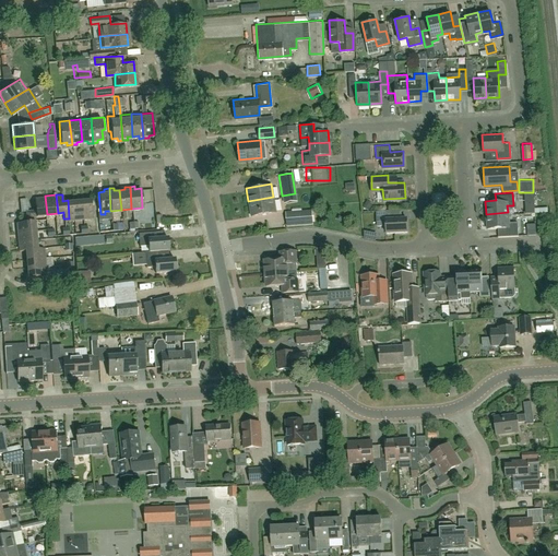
[(35,209),(36,215),(47,214),(45,196),(34,197),(35,209)]
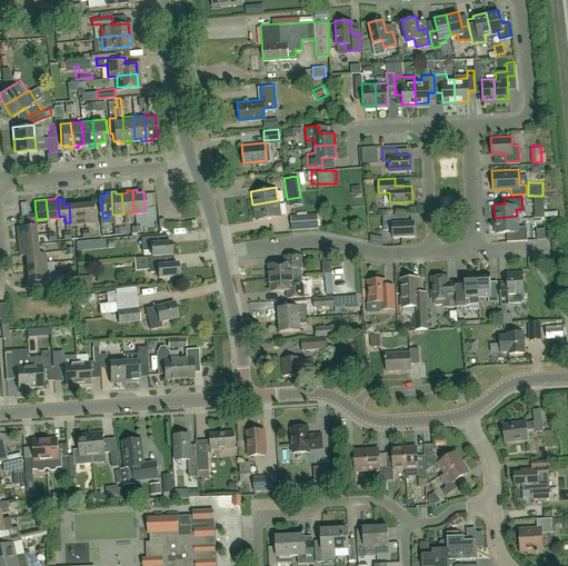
[(278,200),(252,205),(255,218),(280,214),(278,200)]
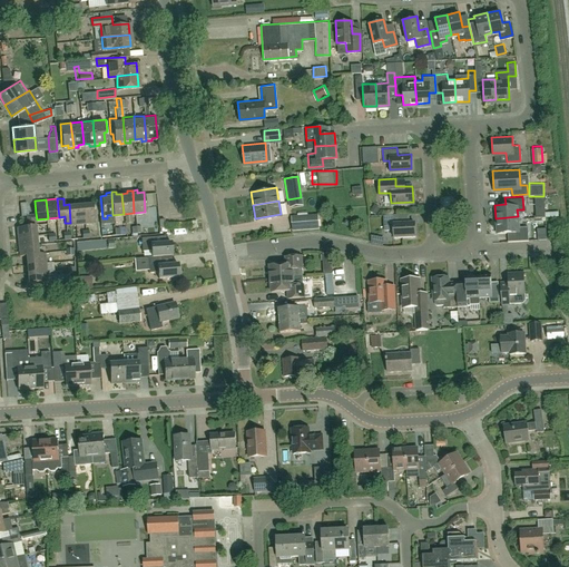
[(81,222),(94,221),(91,202),(80,203),(81,222)]
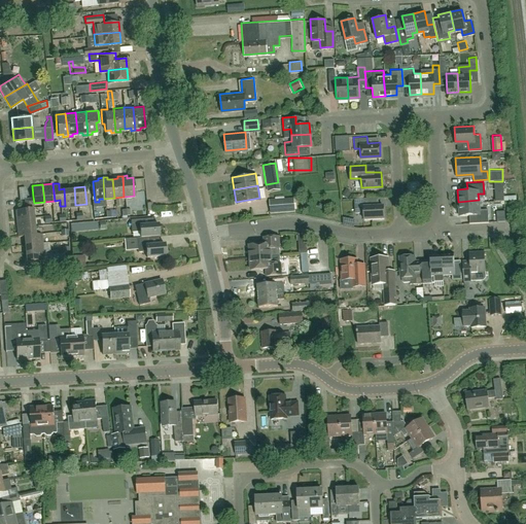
[(75,205),(74,187),(64,188),(65,206),(75,205)]
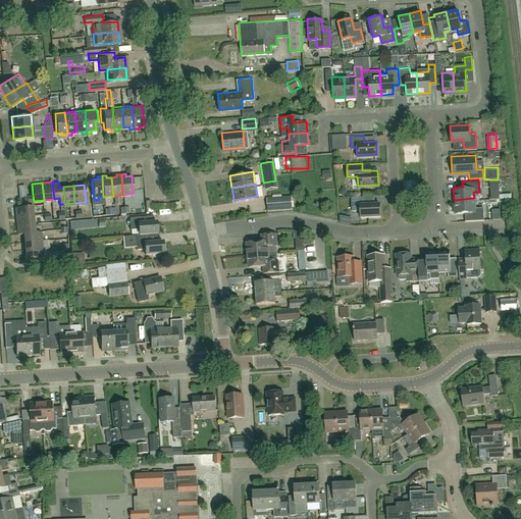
[(267,208),(292,207),(291,194),(266,196),(267,208)]
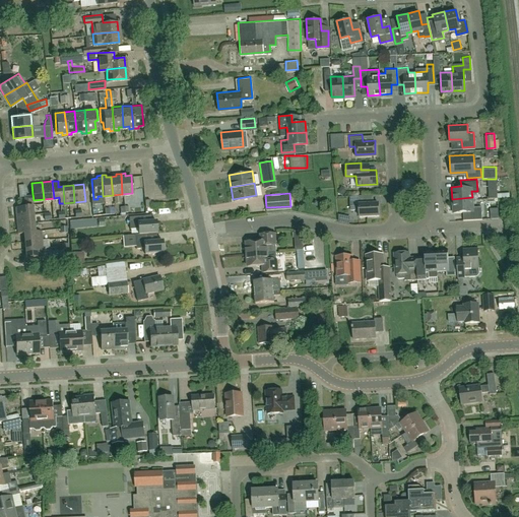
[(359,215),(378,214),(378,201),(364,201),(364,193),(349,194),(349,208),(359,207),(359,215)]
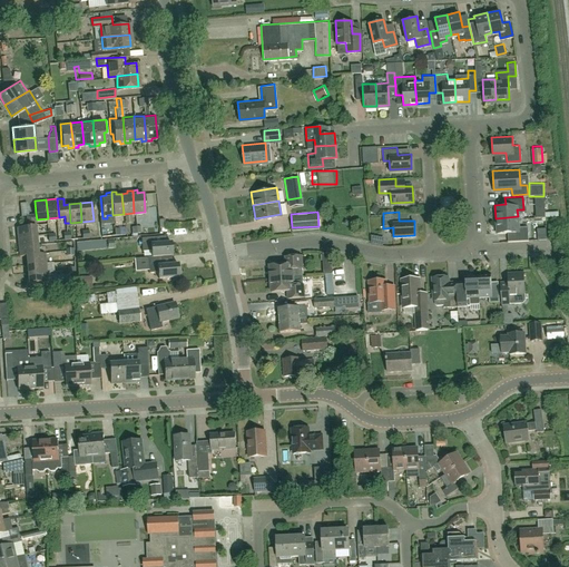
[(27,225),(33,224),(33,220),(37,220),(36,213),(26,214),(27,225)]
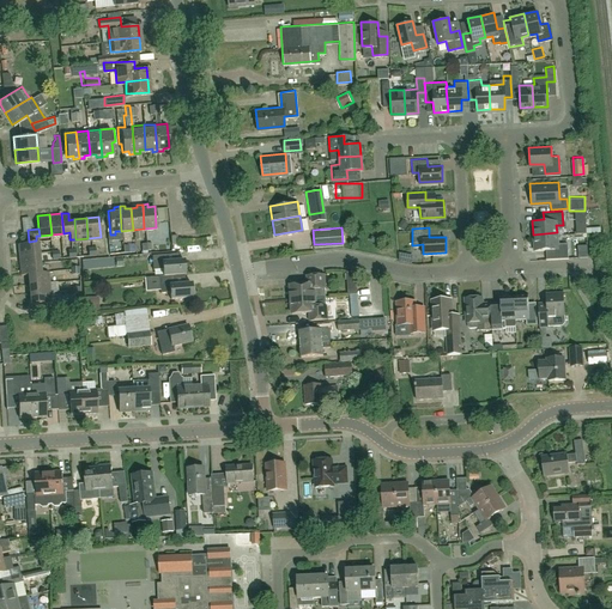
[(557,232),(533,235),(533,248),(545,248),(545,257),(568,256),(567,241),(557,242),(557,232)]
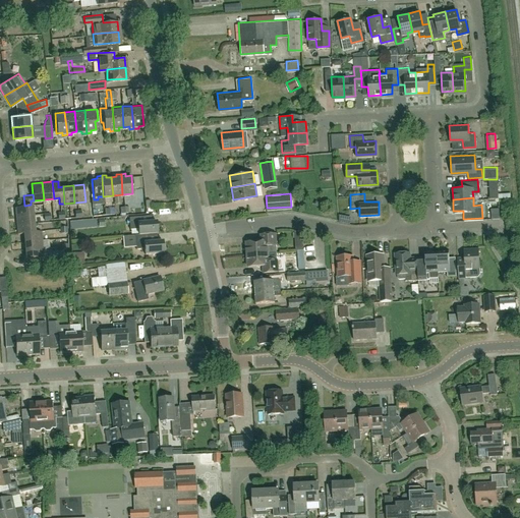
[(31,205),(24,206),(14,206),(15,215),(33,214),(32,205),(31,205)]
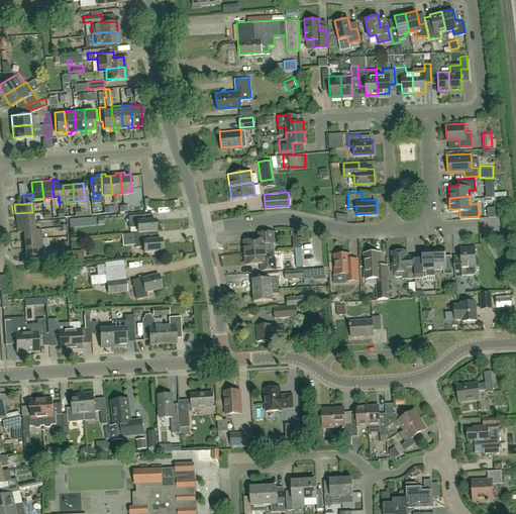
[(32,212),(15,213),(16,221),(32,220),(32,212)]
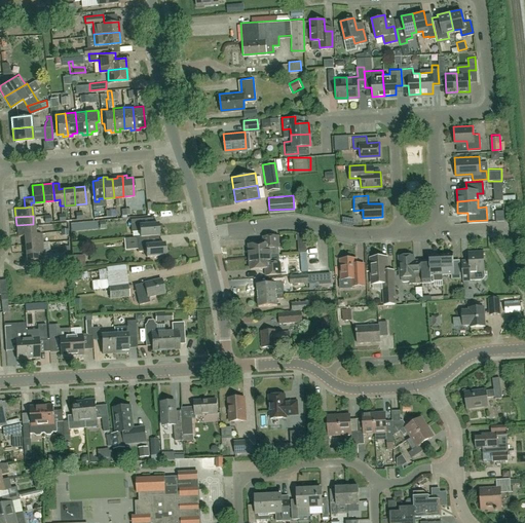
[(139,229),(139,234),(139,235),(148,234),(158,233),(157,221),(142,222),(142,217),(129,218),(130,230),(139,229)]
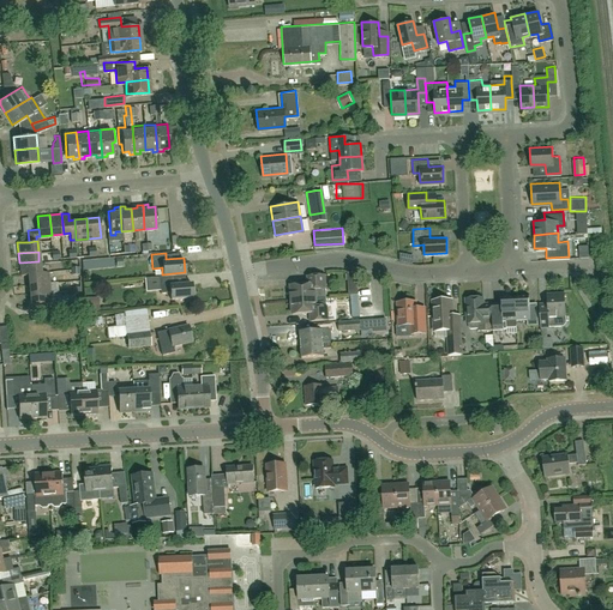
[(38,261),(19,263),(20,273),(28,272),(40,271),(38,261)]
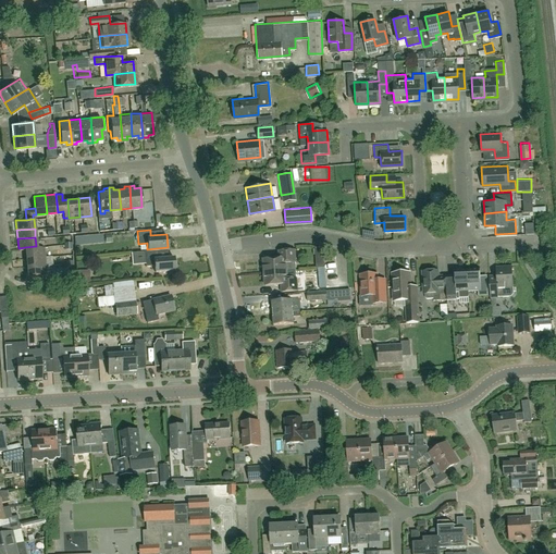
[(25,257),(44,255),(42,245),(36,246),(25,247),(25,257)]
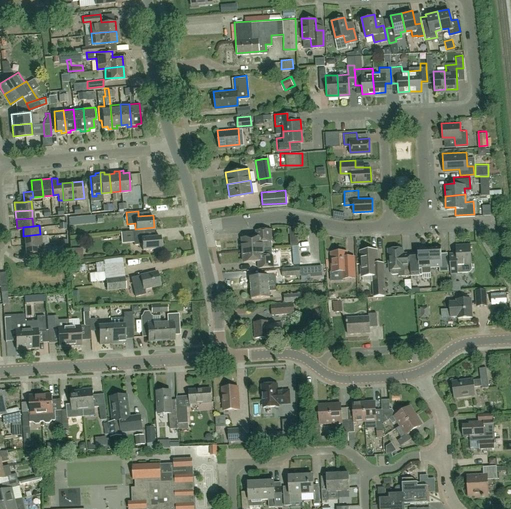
[(271,246),(271,239),(270,227),(255,229),(256,235),(241,236),(242,248),(262,247),(271,246)]
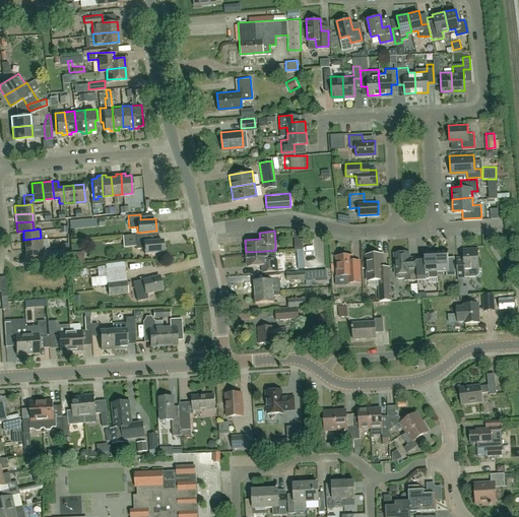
[(163,250),(161,239),(146,240),(146,232),(137,233),(137,232),(134,233),(135,247),(143,246),(143,252),(163,250)]
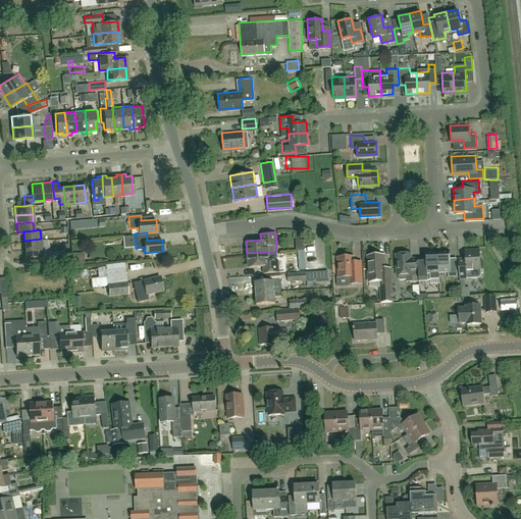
[(41,239),(23,241),(24,249),(42,247),(41,239)]
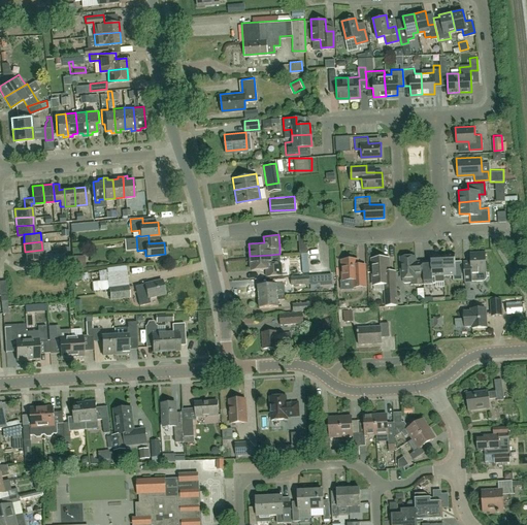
[(42,250),(25,252),(26,261),(43,259),(42,250)]
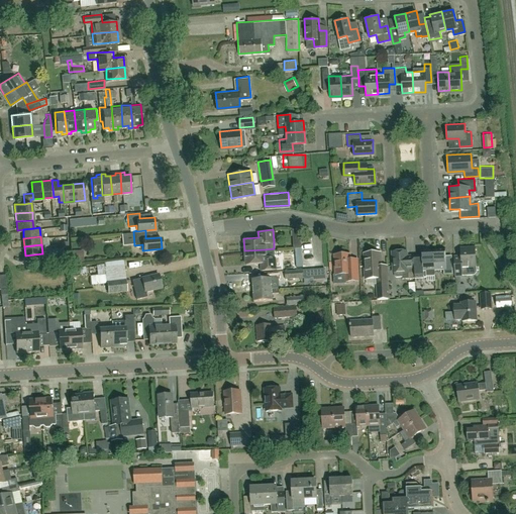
[(476,270),(475,265),(474,245),(459,246),(460,257),(453,258),(454,274),(459,273),(473,273),(476,270)]
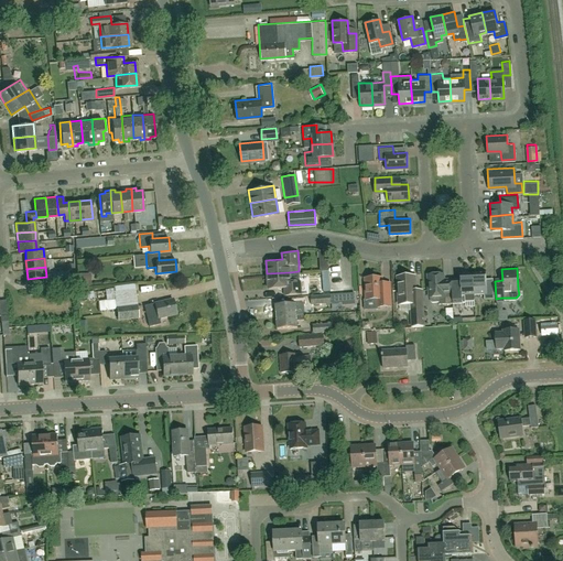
[(483,298),(494,297),(493,283),(486,283),(485,269),(472,270),(473,292),(483,292),(483,298)]
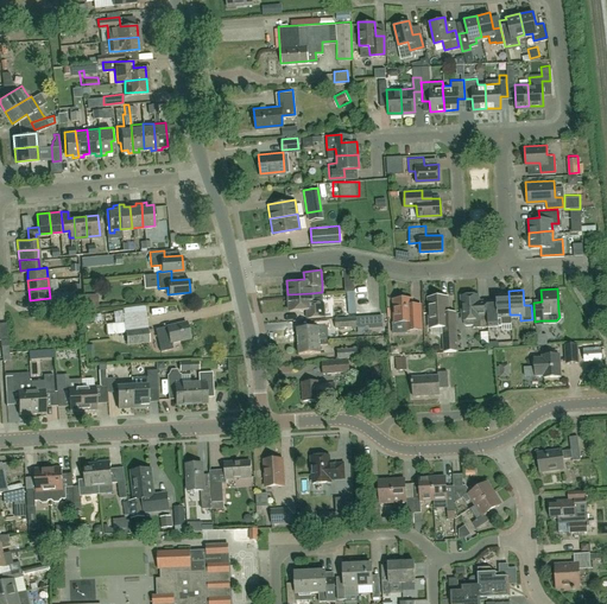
[(510,315),(509,291),(495,292),(495,298),(486,298),(487,324),(500,324),(500,316),(510,315)]
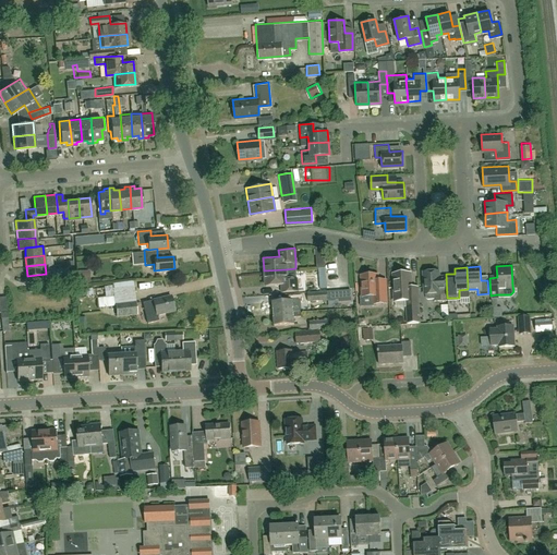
[(75,269),(75,280),(75,281),(76,281),(89,280),(88,268),(75,269)]
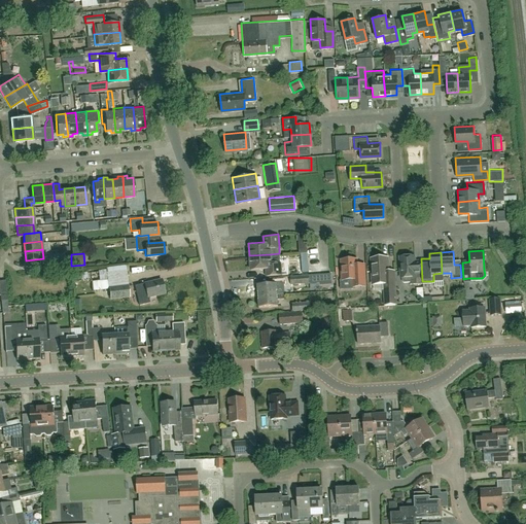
[(271,262),(270,254),(249,255),(250,268),(265,267),(266,274),(280,273),(280,260),(271,262)]
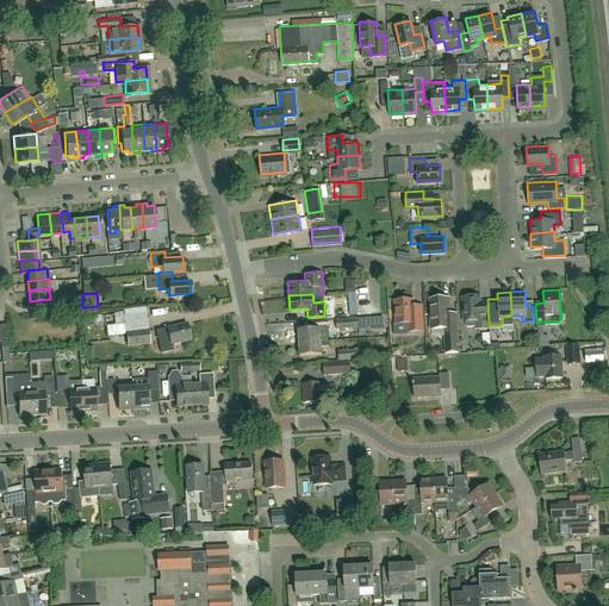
[(479,300),(479,294),(461,294),(464,318),(464,322),(466,324),(473,324),(473,326),(489,325),(488,299),(479,300)]
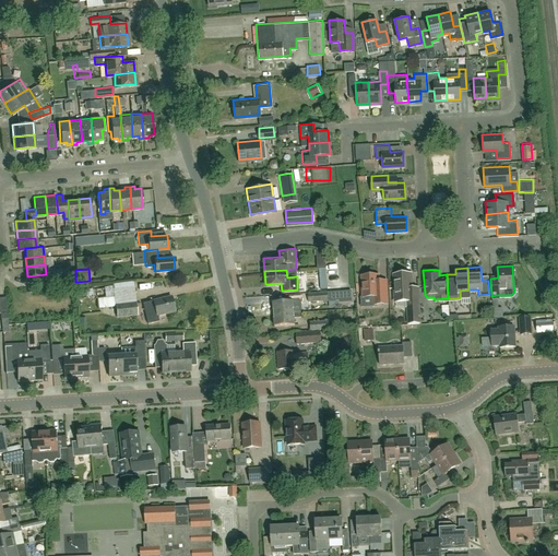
[(418,285),(411,285),(411,271),(392,272),(394,299),(405,298),(406,321),(420,321),(418,285)]
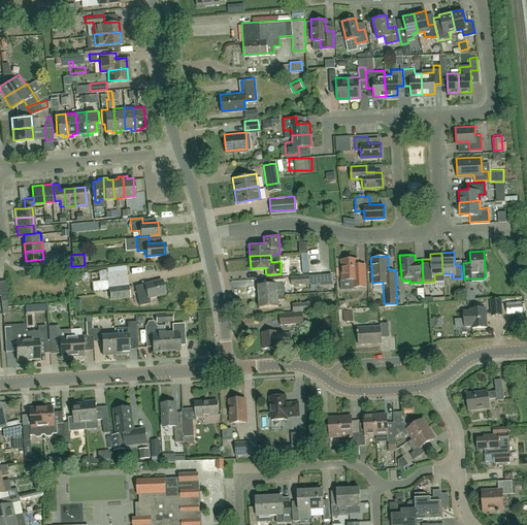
[(353,285),(365,285),(364,270),(357,271),(356,258),(341,259),(342,279),(353,277),(353,285)]
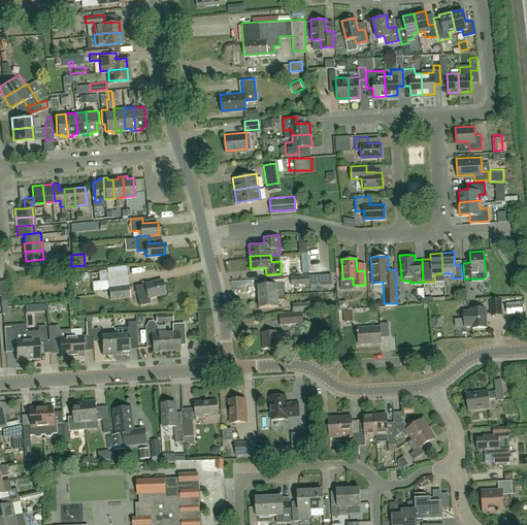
[(162,263),(131,268),(132,277),(164,273),(162,263)]
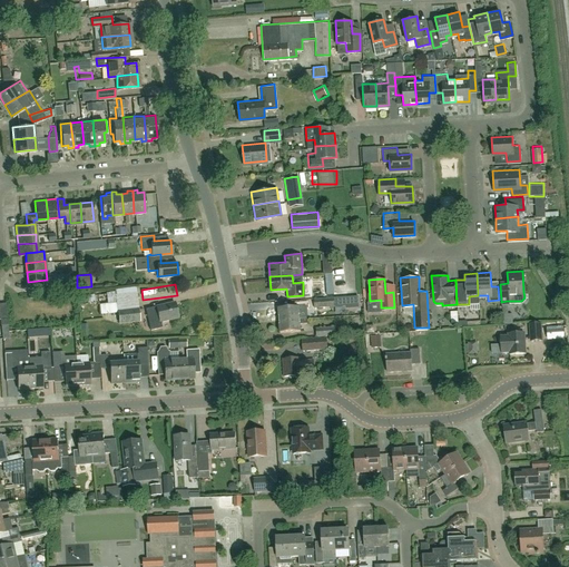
[(117,309),(139,305),(137,287),(98,293),(101,313),(118,311),(117,309)]
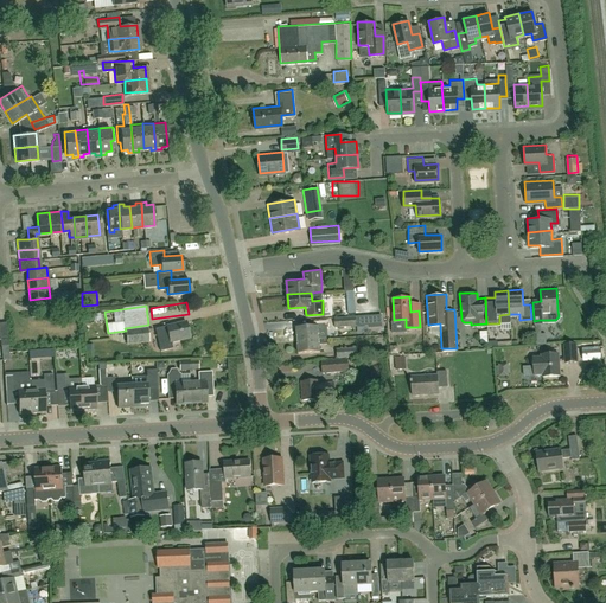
[(372,322),(371,313),(356,314),(357,324),(372,322)]
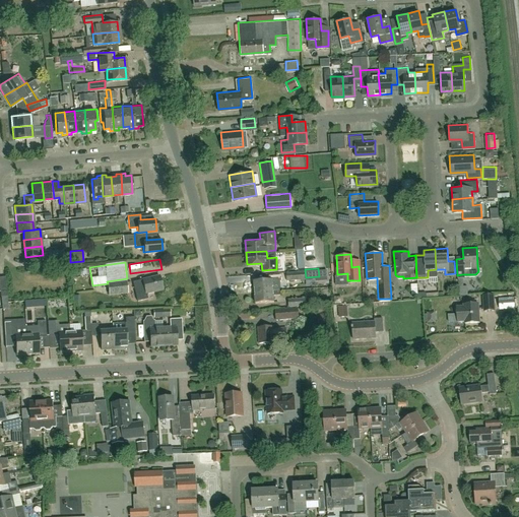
[(304,269),(285,270),(286,278),(305,277),(304,269)]
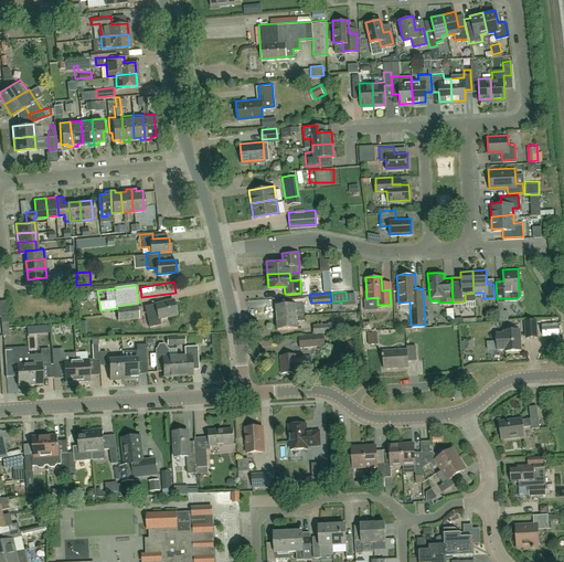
[(158,317),(176,313),(172,297),(151,303),(144,304),(148,325),(159,322),(158,317)]
